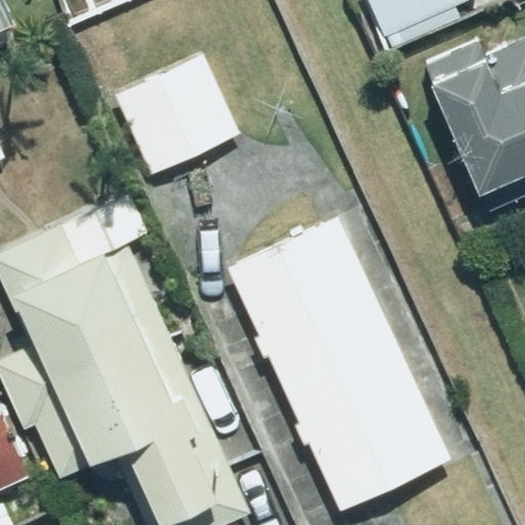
[(0,0),(0,26),(12,22),(3,0),(0,0)]
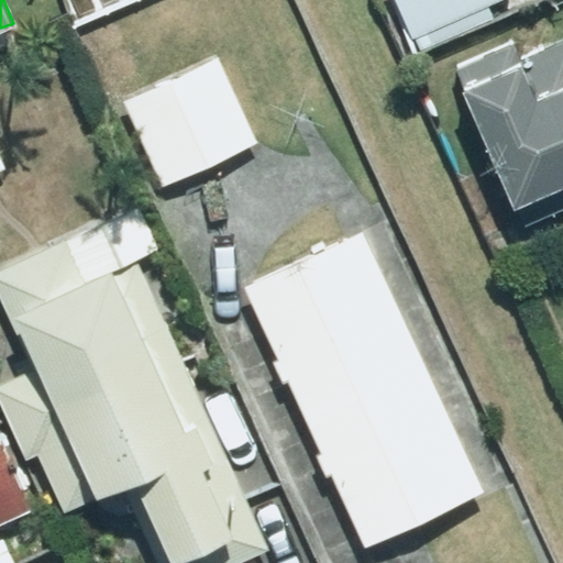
[(73,0),(64,4),(74,26),(132,0),(73,0)]
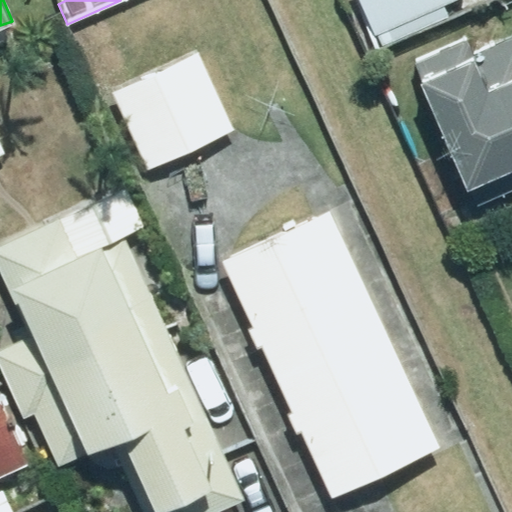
[(442,3),(447,0),(365,0),(389,48),(449,19),(442,3)]
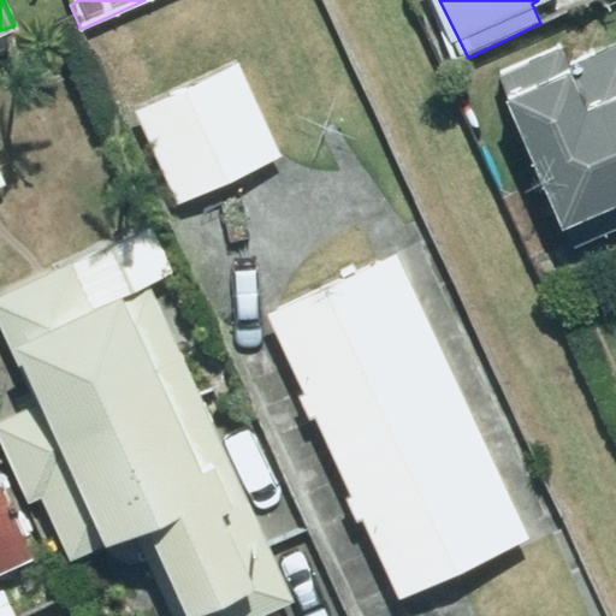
[(497,73),(567,221),(615,199),(615,45),(572,65),(561,43),(497,73)]
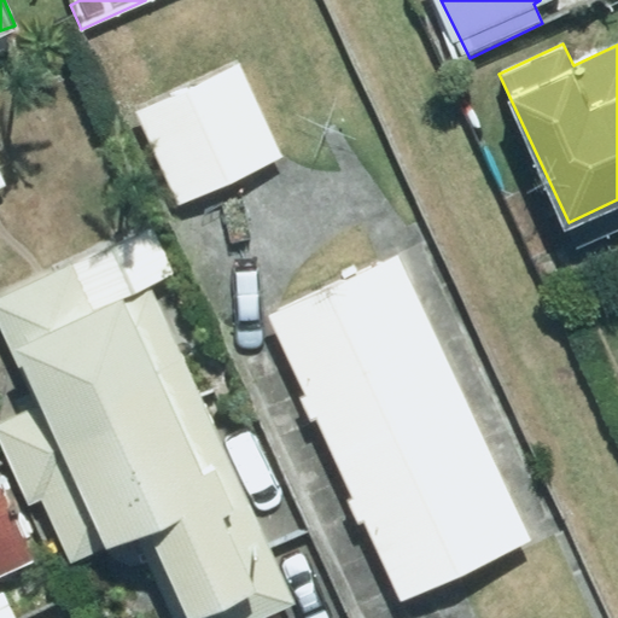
[(281,157),(239,68),(136,115),(179,204),(281,157)]
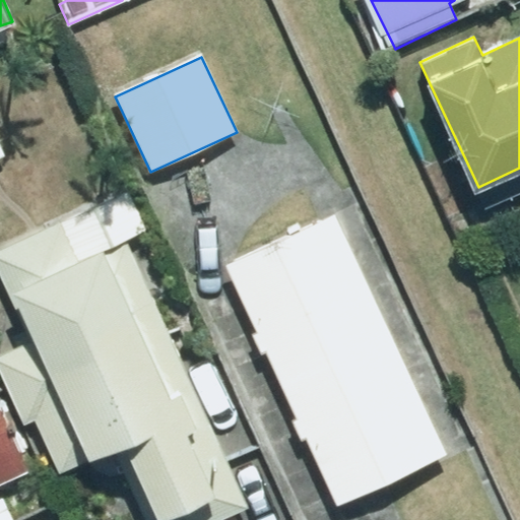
[(210,519),(247,504),(125,238),(144,229),(124,185),(0,241),(0,278),(31,348),(0,362),(0,380),(45,478),(106,450),(137,519),(210,519)]
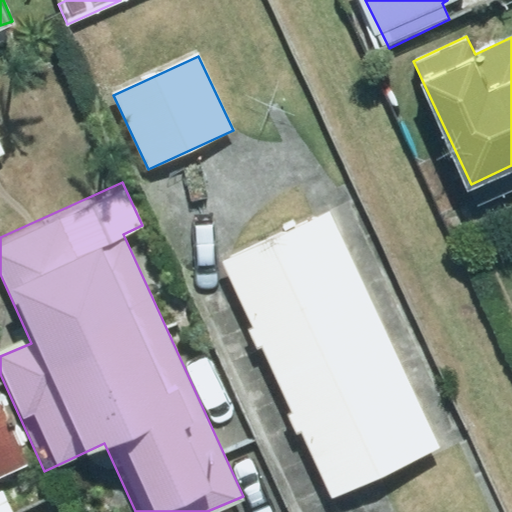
[(437,443),(341,239),(369,226),(355,197),(220,260),(330,494),(437,443)]
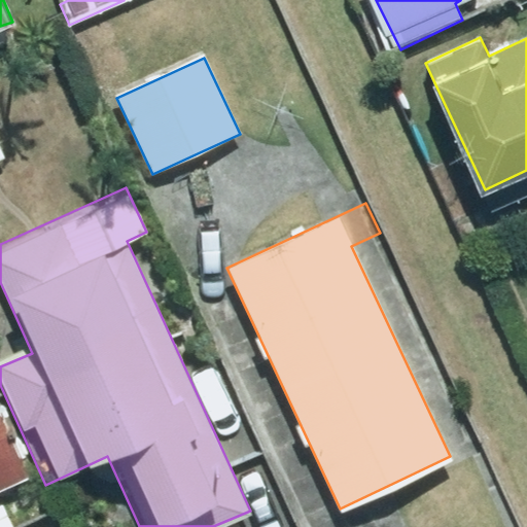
[(0,526),(14,526),(0,495),(0,492),(30,479),(0,415),(0,526)]
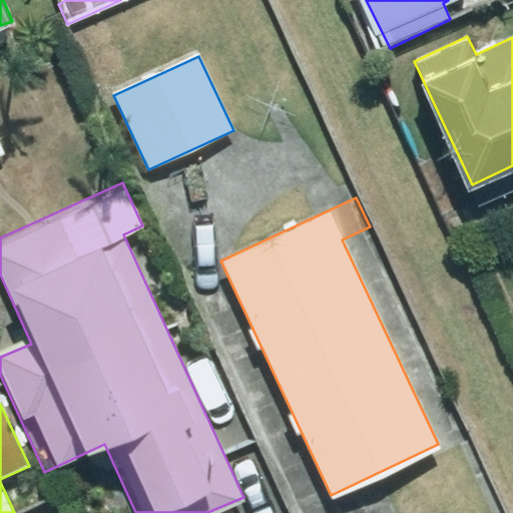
All buildings are outlined.
